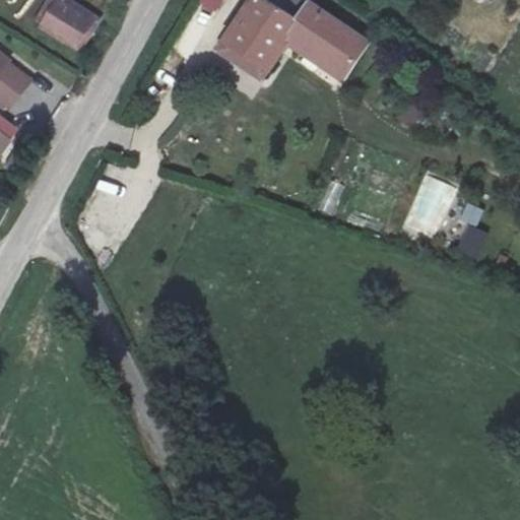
[(83,50),(101,12),(74,0),(51,0),(38,29),(83,50)]
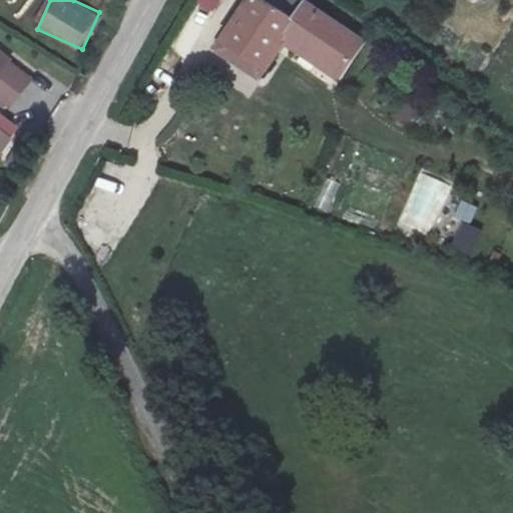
[(197,0),(215,10),(220,0),(197,0)]
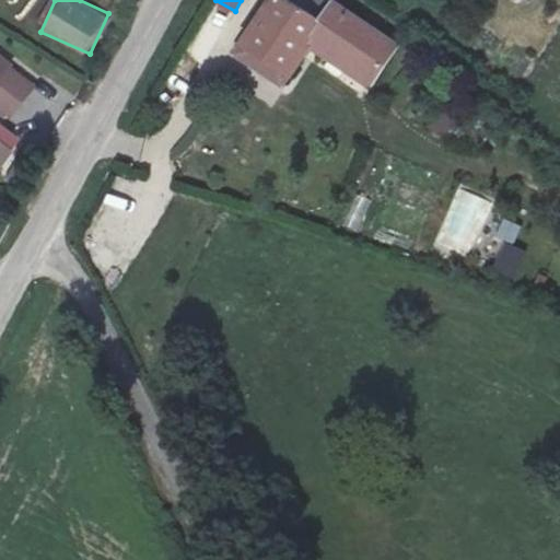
[(288,101),(311,62),(324,41),(279,10),(247,61),(264,72),(257,81),(288,101)]
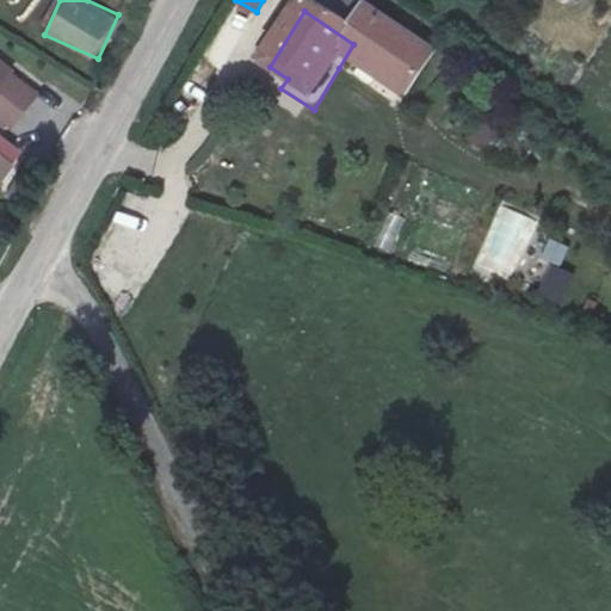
[(362,31),(353,44),(339,68),(382,94),(403,60),(362,31)]
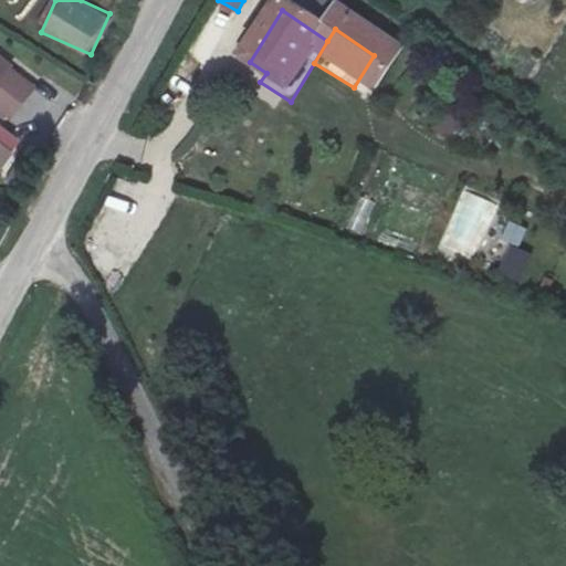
[(45,90),(0,55),(0,95),(27,116),(45,90)]
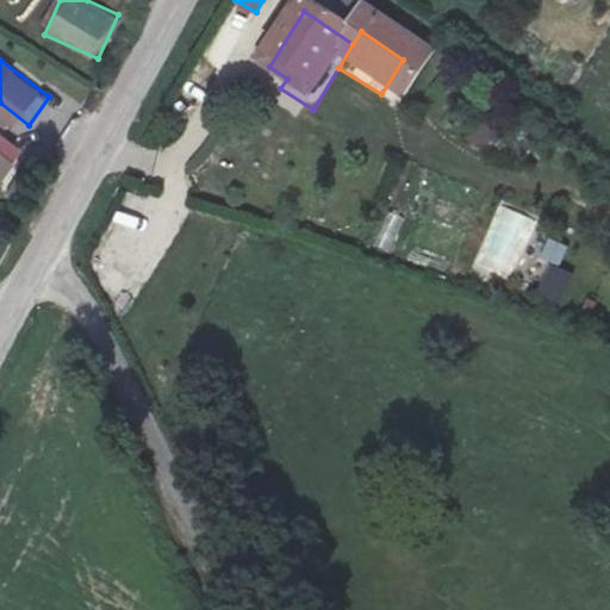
[(466,141),(480,150),(497,125),(483,116),(466,141)]
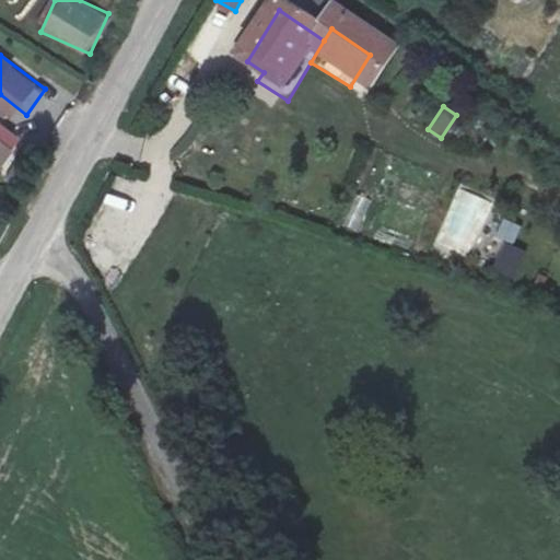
[(0,121),(0,168),(23,140),(0,121)]
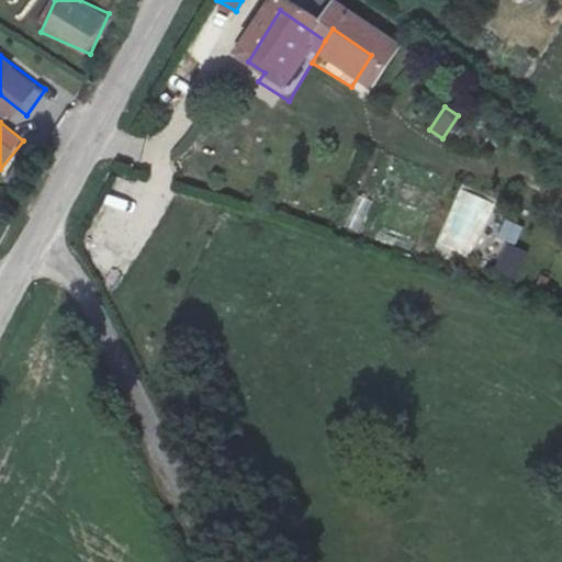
[(468,267),(497,200),(462,184),(433,251),(468,267)]
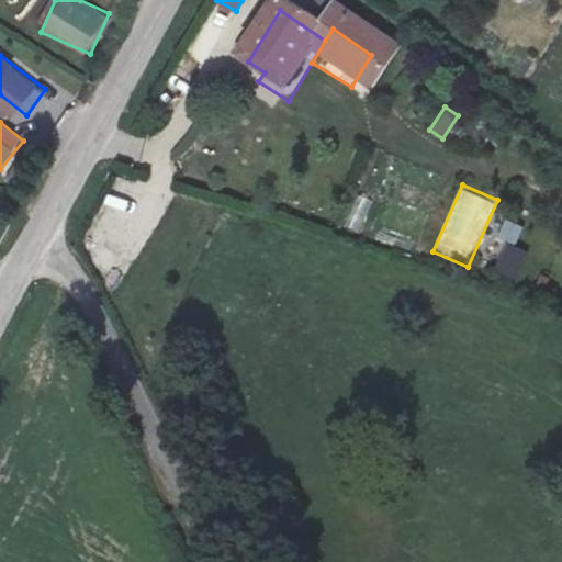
[(352,195),(345,228),(364,233),(372,200),(352,195)]
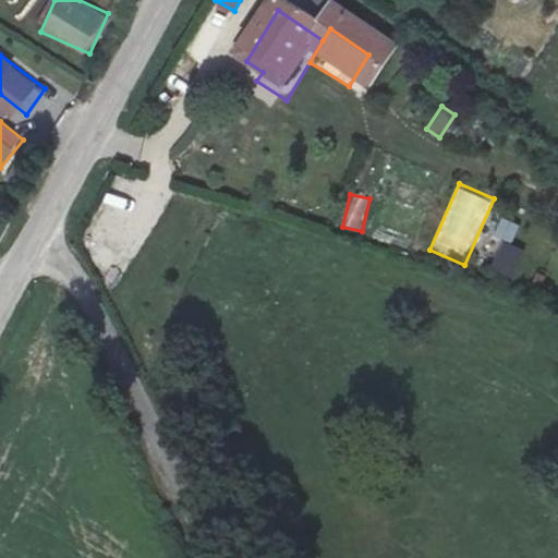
[(380,228),(377,237),(407,247),(410,239),(380,228)]
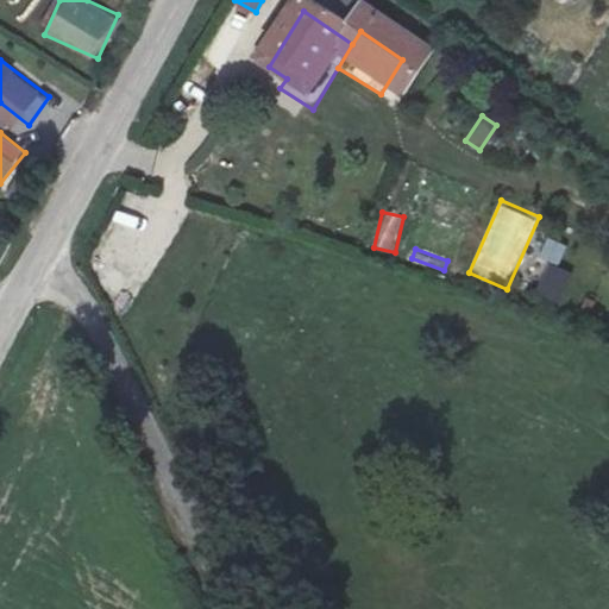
[(562,303),(575,272),(548,262),(535,293),(562,303)]
